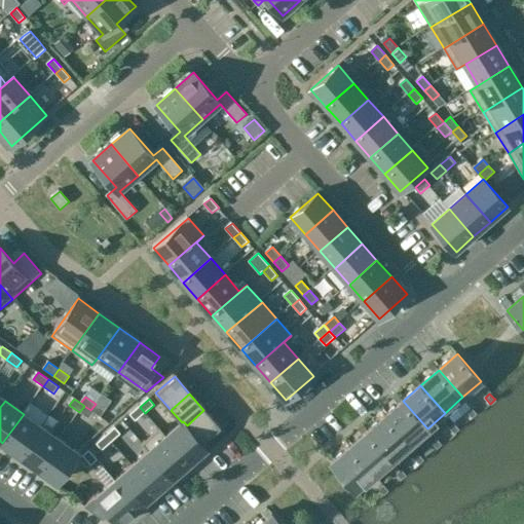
[(427,428),(403,401),(385,416),(410,444),(427,428)]
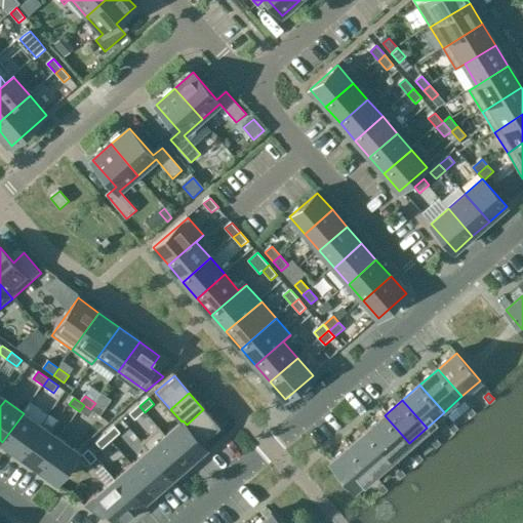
[(95,403),(90,409),(93,412),(101,416),(105,410),(95,403)]
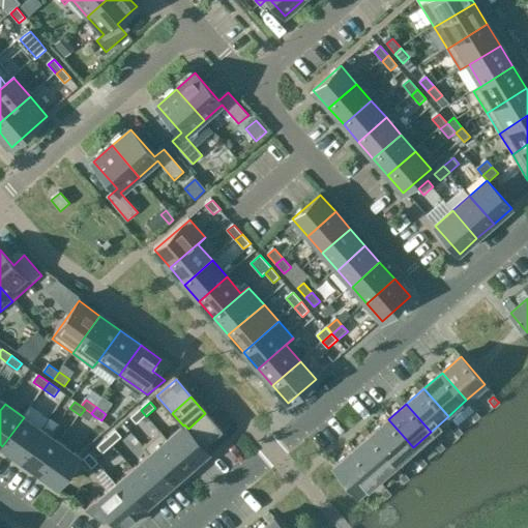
[(94,416),(91,413),(85,409),(80,415),(90,422),(94,416)]
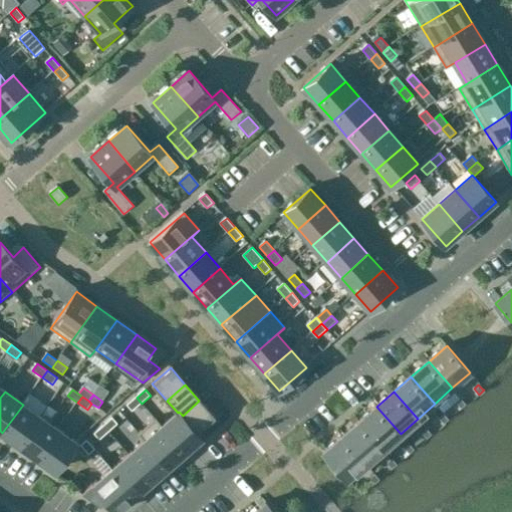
[(142,404),(137,398),(128,406),(133,412),(142,404)]
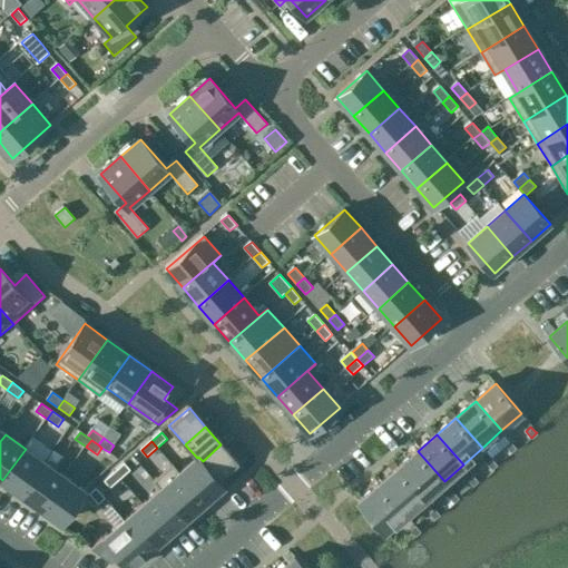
[(507,447),(512,453),(518,449),(517,449),(511,442),(507,447)]
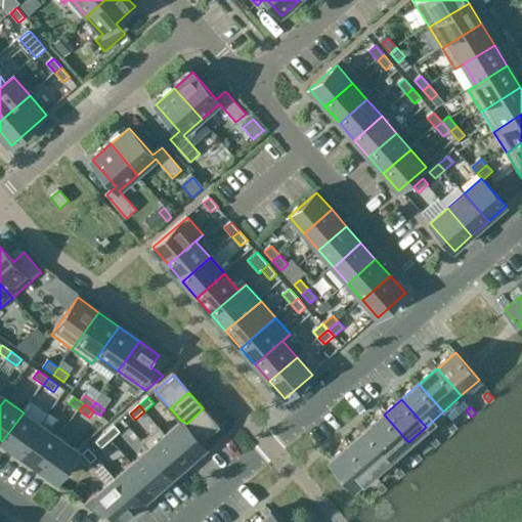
[(186,424),(202,441),(218,426),(203,408),(186,424)]
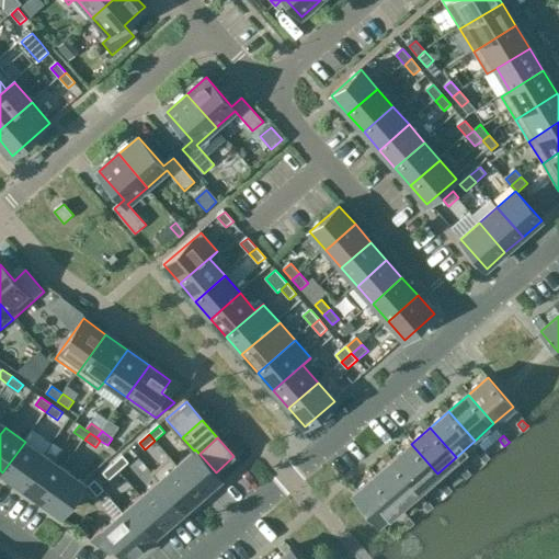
[(44,455),(25,442),(2,472),(22,487),(44,455)]
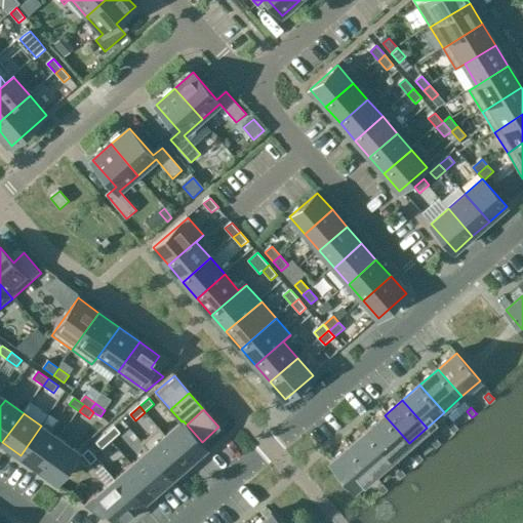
[(367,431),(391,458),(409,443),(385,415),(367,431)]
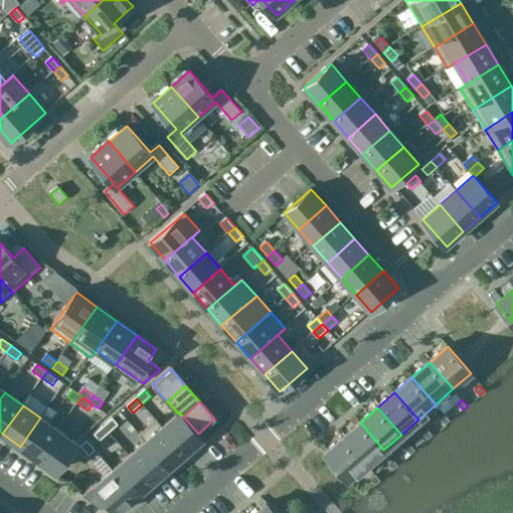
[(179,412),(178,413),(163,426),(157,419),(156,420),(186,455),(203,440),(198,434),(183,416),(179,412)]
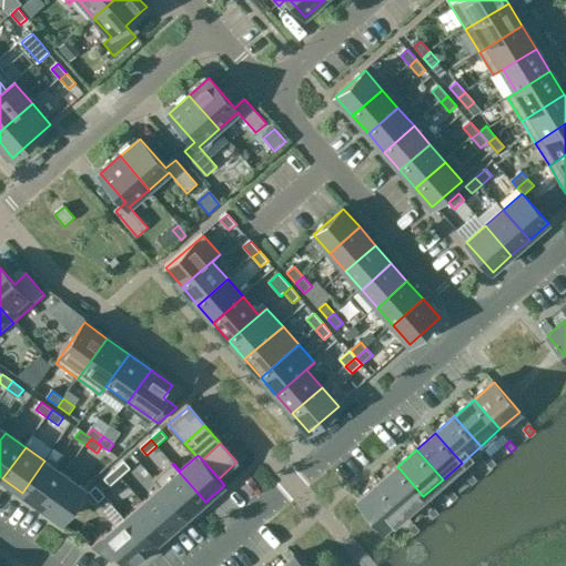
[(486,462),(491,468),(492,468),(497,464),(496,464),(491,457),(486,462)]
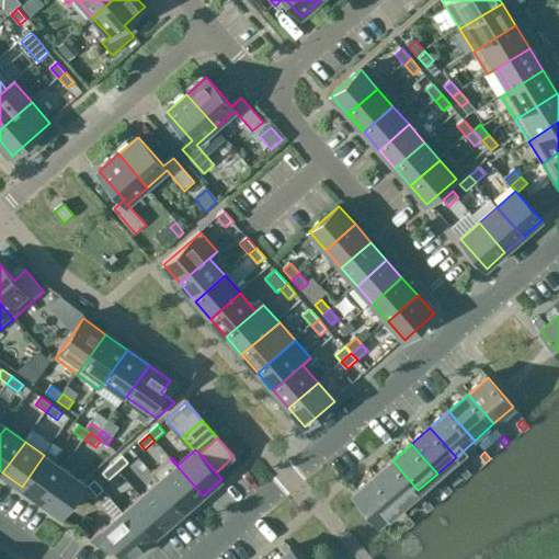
[(64,469),(44,455),(22,487),(41,501),(64,469)]
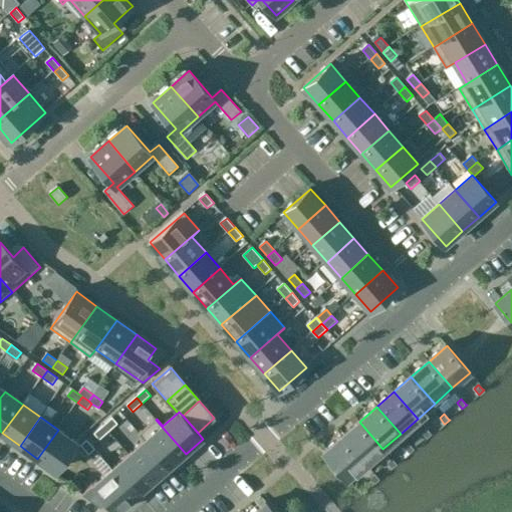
[(103,426),(109,432),(118,424),(112,418),(103,426)]
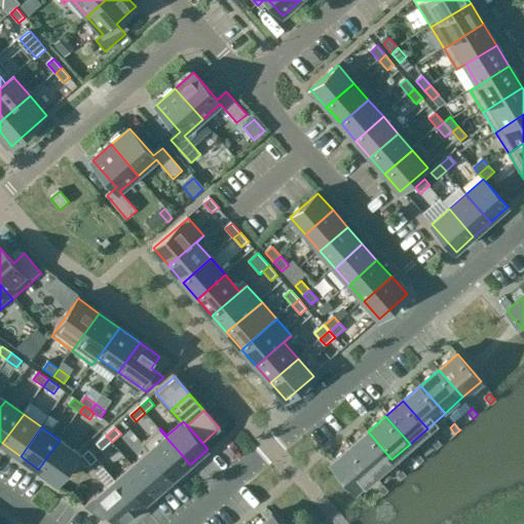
[(143,444),(174,479),(190,464),(159,429),(143,444)]
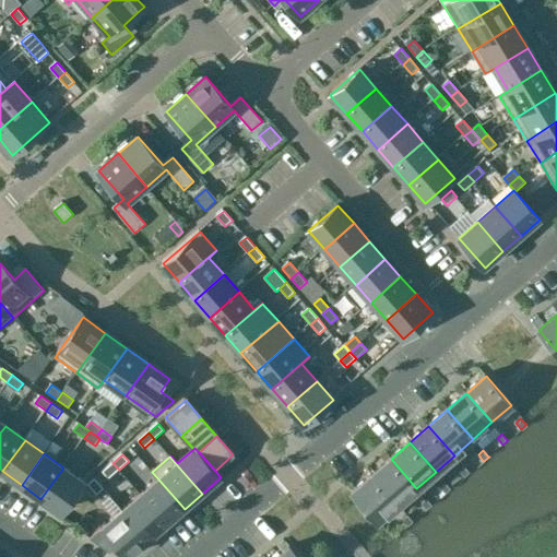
[(372,475),(398,505),(416,488),(391,459),(372,475)]
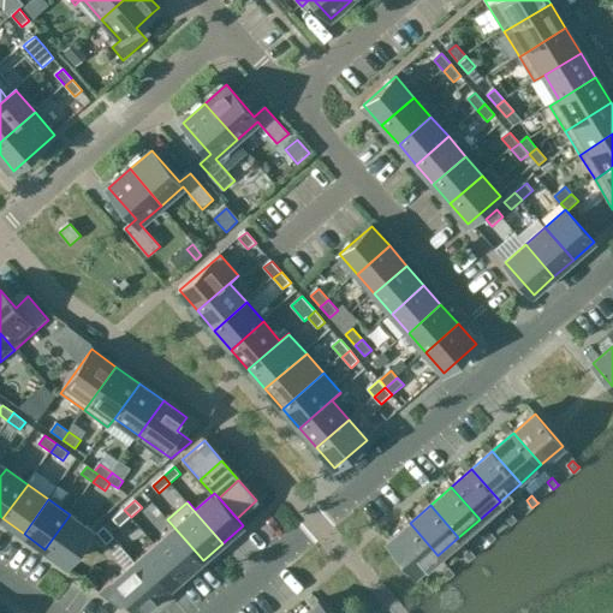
[(124,510),(113,519),(120,527),(131,517),(124,510)]
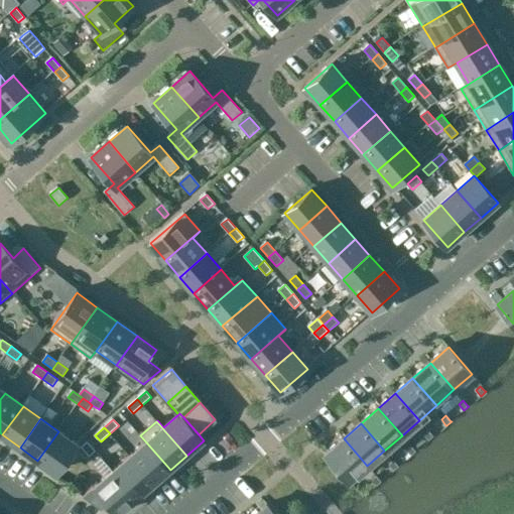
[(434,436),(433,436),(428,430),(424,434),(428,440),(429,440),(434,436)]
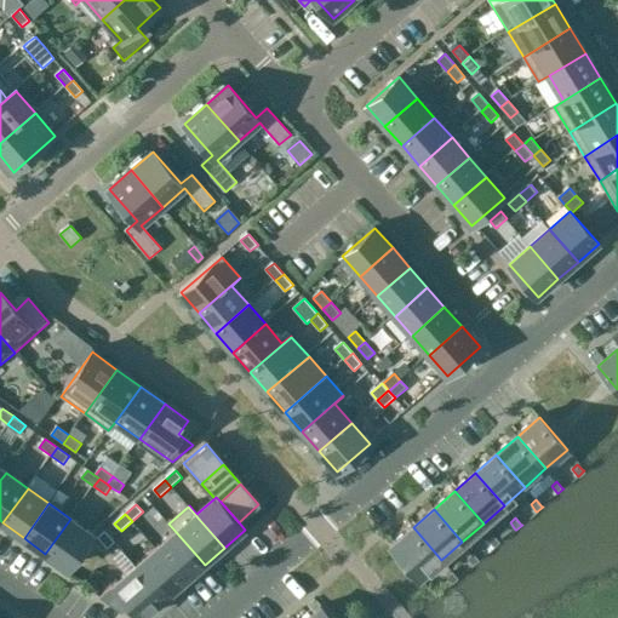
[(70,519),(45,554),(68,570),(92,534),(70,519)]
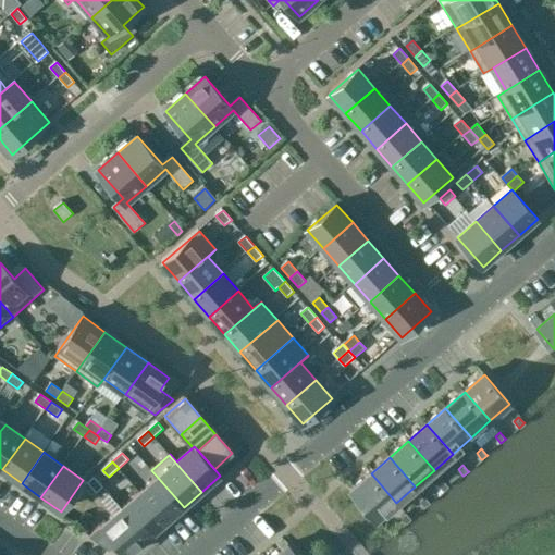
[(140,493),(165,522),(184,507),(151,470),(150,470),(157,479),(140,493)]
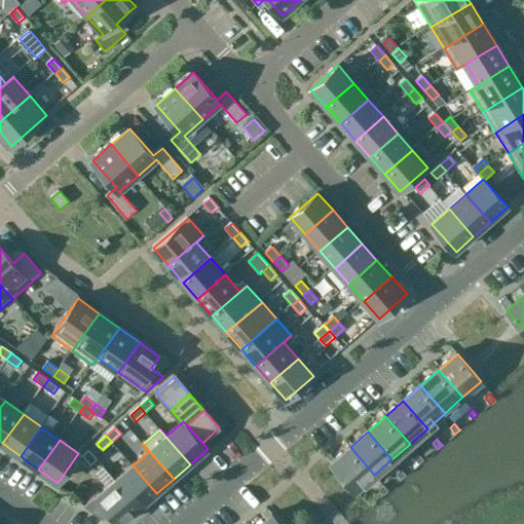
[(374,475),(350,447),(332,462),(357,490),(374,475)]
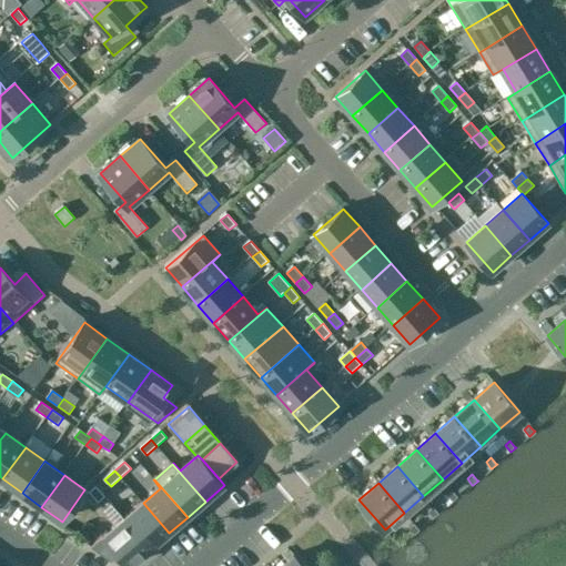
[(105,496),(97,486),(90,493),(99,503),(105,496)]
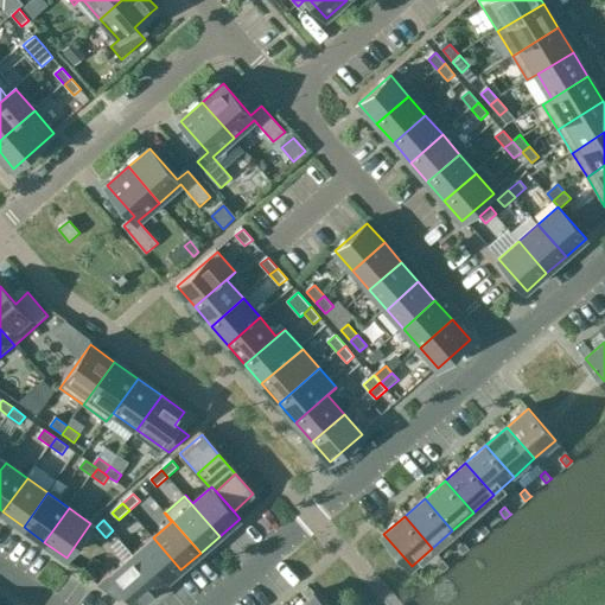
[(490,532),(484,524),(478,529),(484,536),(485,536),(490,532)]
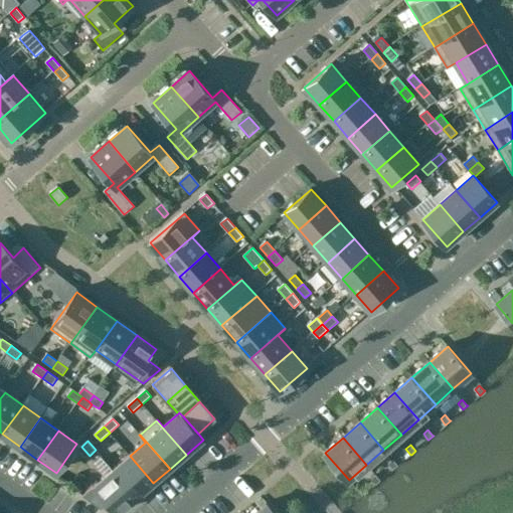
[(130,456),(114,470),(137,497),(153,483),(130,456)]
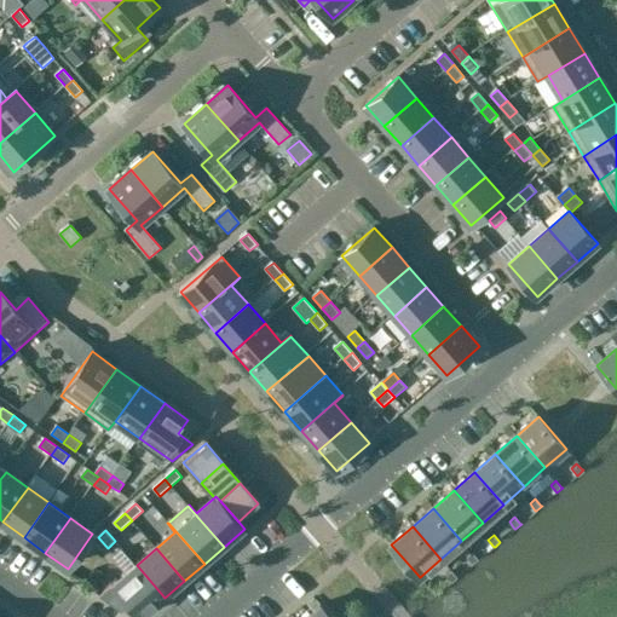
[(467,558),(473,565),(479,560),(473,553),(467,558)]
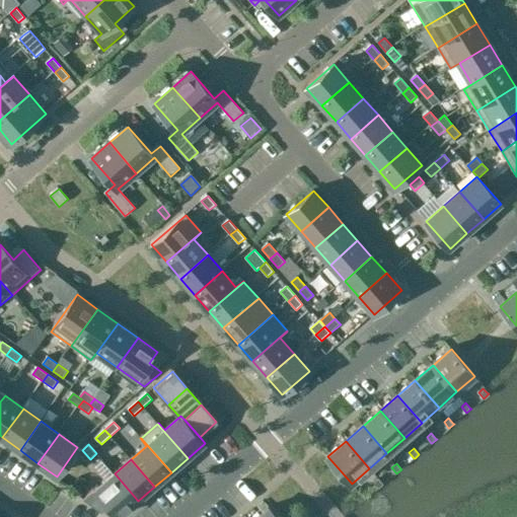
[(121,516),(138,501),(115,473),(84,500),(102,513),(109,507),(117,516),(121,516)]
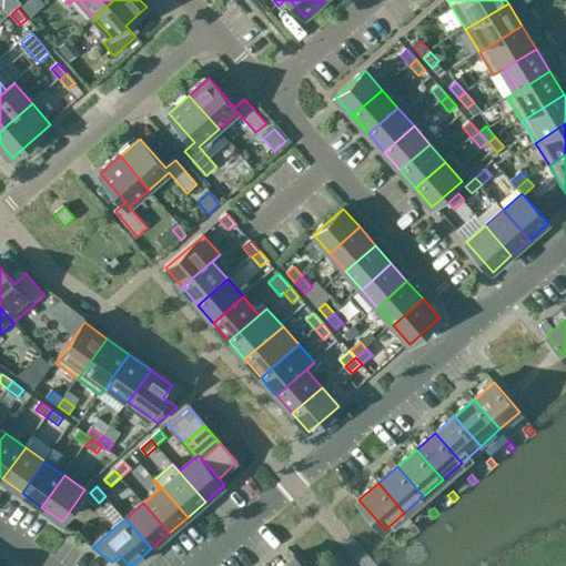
[(410,528),(415,535),(421,531),(415,524),(410,528)]
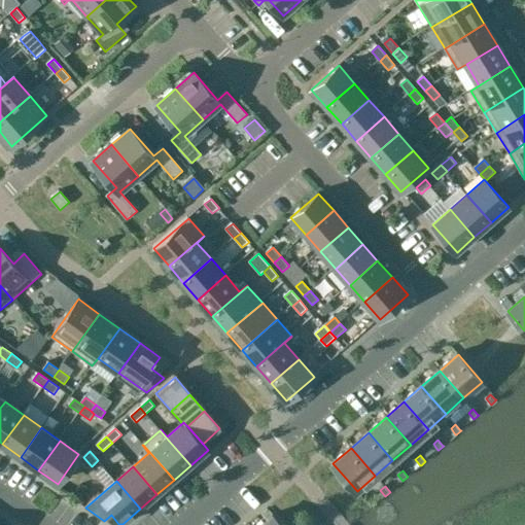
[(280,524),(273,516),(263,524),(280,524)]
